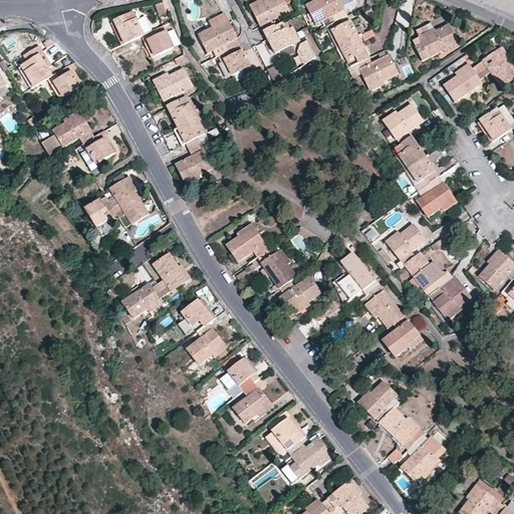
[(259,0),(251,4),(253,9),(268,2),(267,0),(266,0),(259,0)]
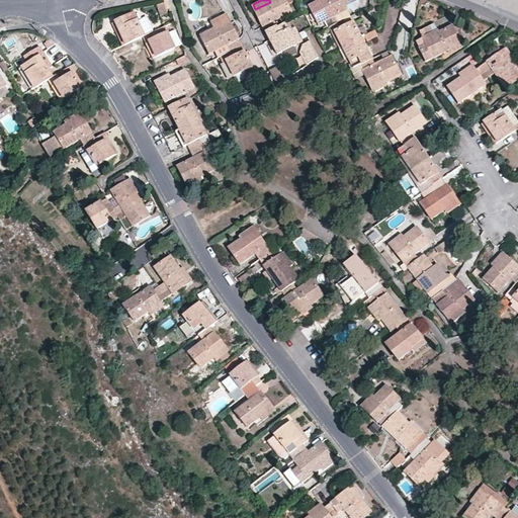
[(278,26),(275,20),(291,11),(285,0),(269,0),(270,2),(255,9),(264,26),(267,32),(278,26)]
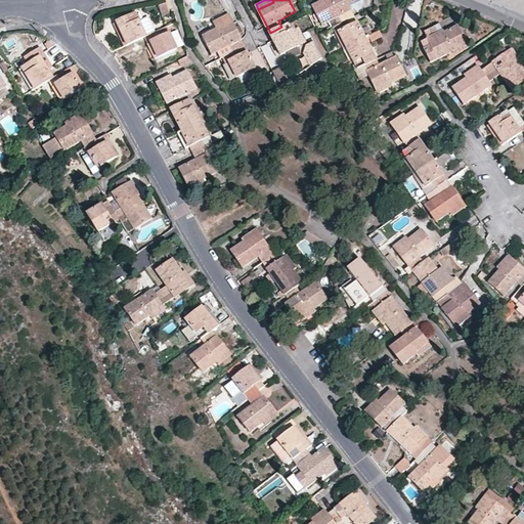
[(340,22),(353,14),(350,8),(363,2),(361,0),(318,0),(311,4),(321,23),(336,14),(337,14),(340,22)]
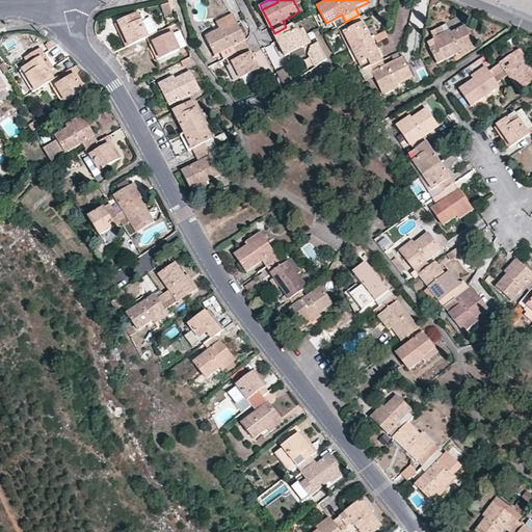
[(173,9),(169,3),(162,5),(164,12),(173,9)]
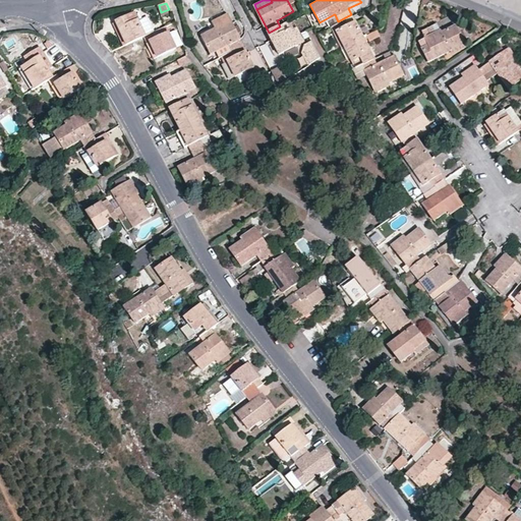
[(127,46),(156,33),(149,18),(140,22),(136,14),(117,23),(127,46)]
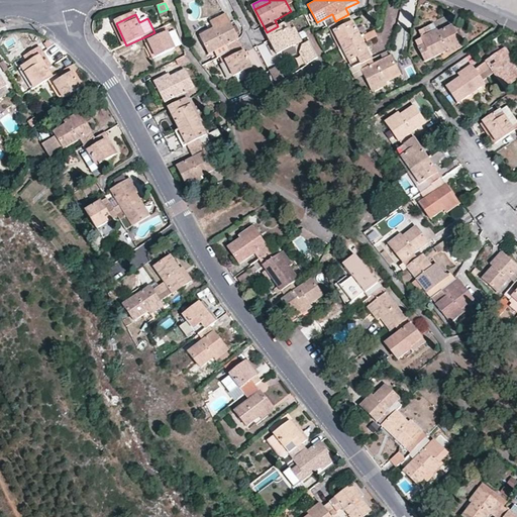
[(212,24),(213,26),(227,19),(225,14),(211,21),(212,24)]
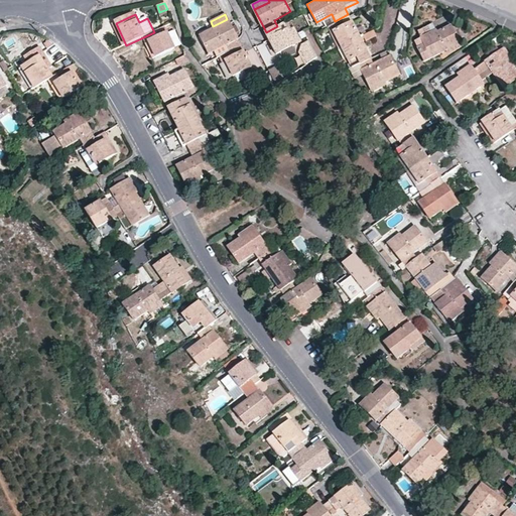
[(327,25),(338,47),(340,45),(359,36),(348,14),(335,21),(327,25)]
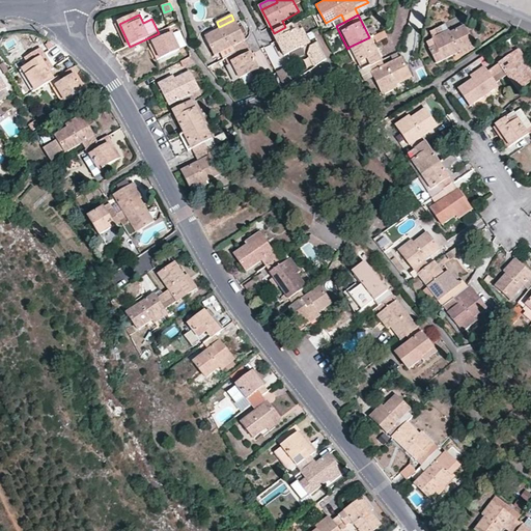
[(204,32),(214,50),(230,42),(233,48),(246,42),(243,35),(233,20),(219,27),(218,25),(204,32)]
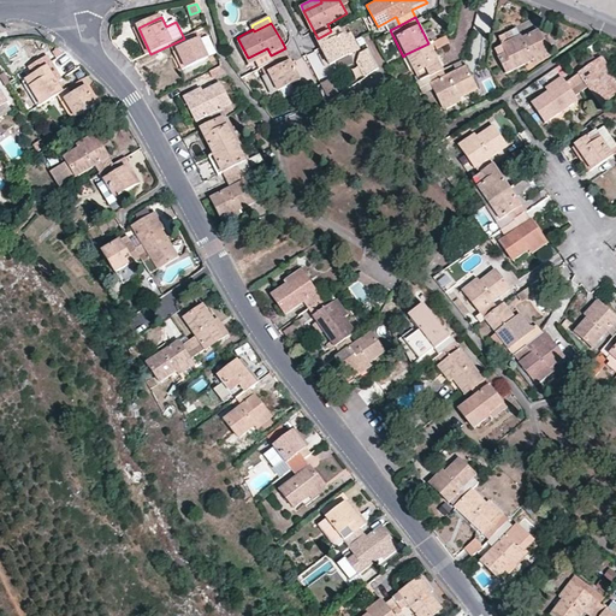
[(360,48),(350,31),(344,35),(339,27),(331,31),(318,39),(320,45),(331,64),(360,48)]
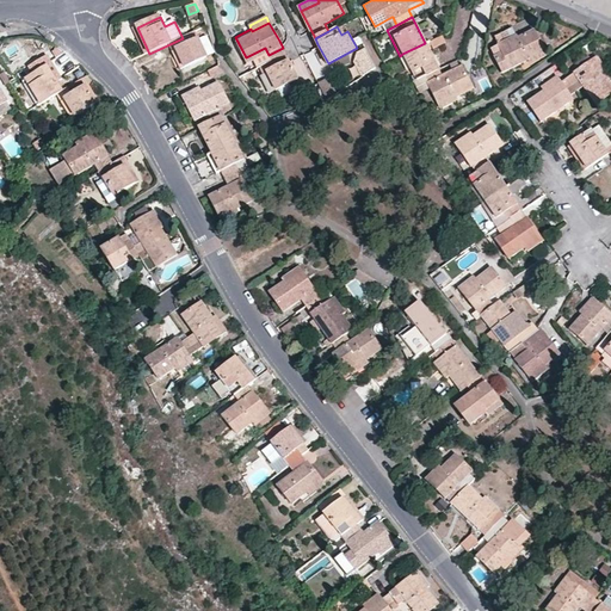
[(512,28),(494,36),(503,53),(494,56),(501,72),(525,61),(524,59),(543,50),(534,30),(517,38),(512,28)]
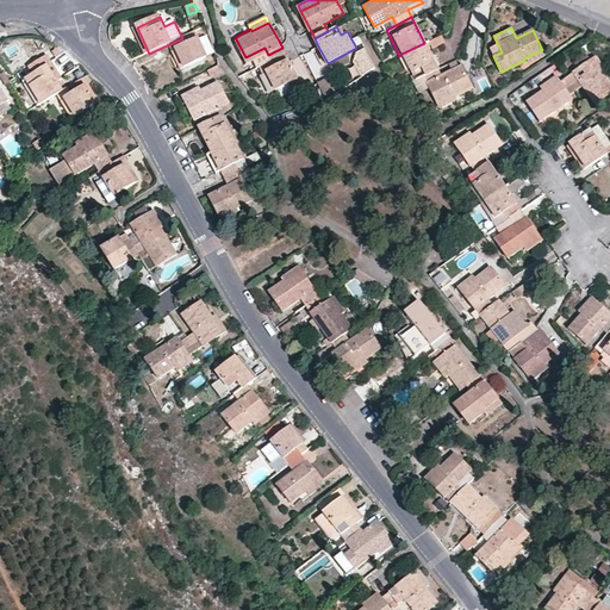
[(216,55),(207,37),(199,41),(197,32),(182,38),(185,47),(178,50),(185,69),(216,55)]
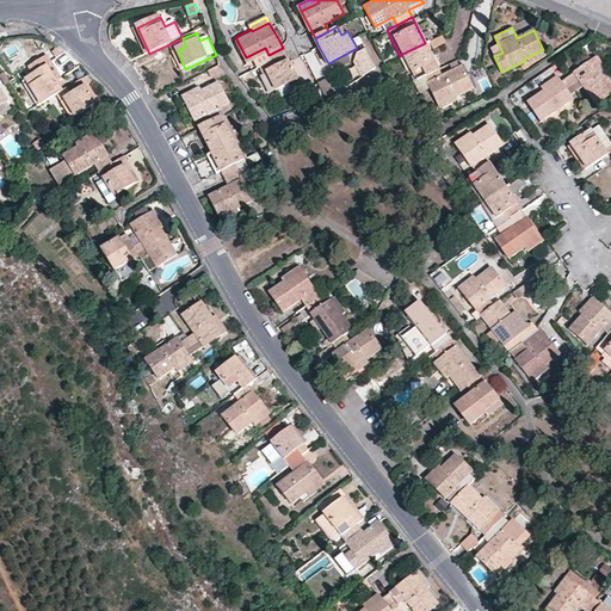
[(449,47),(444,38),(433,44),(437,54),(449,47)]
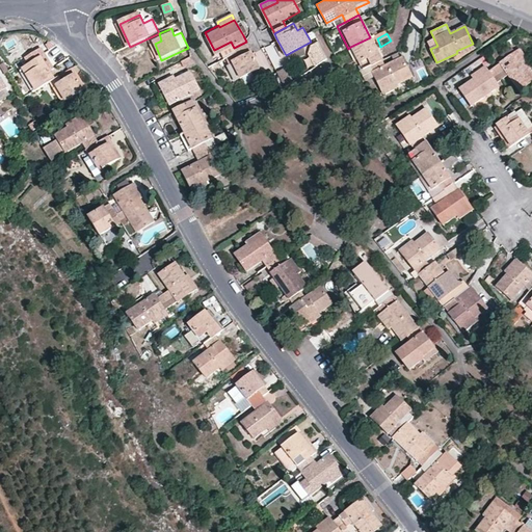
[(369,64),(381,58),(370,37),(350,47),(362,69),(369,64)]
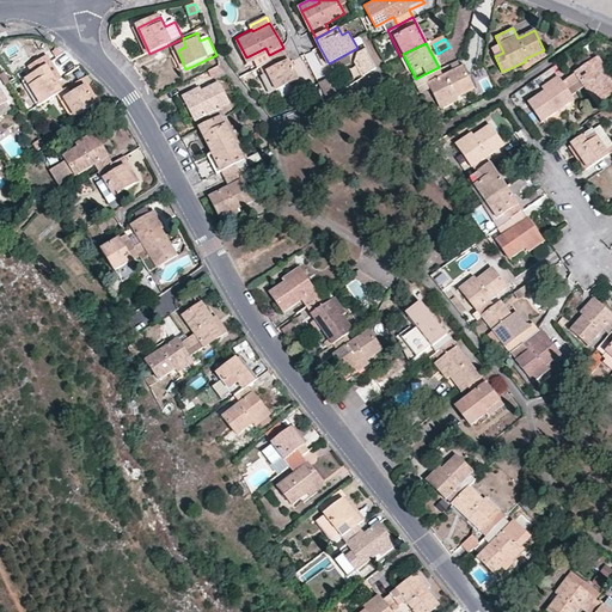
[(297,73),(283,48),(269,55),(257,62),(261,69),(265,67),(275,85),(297,73)]
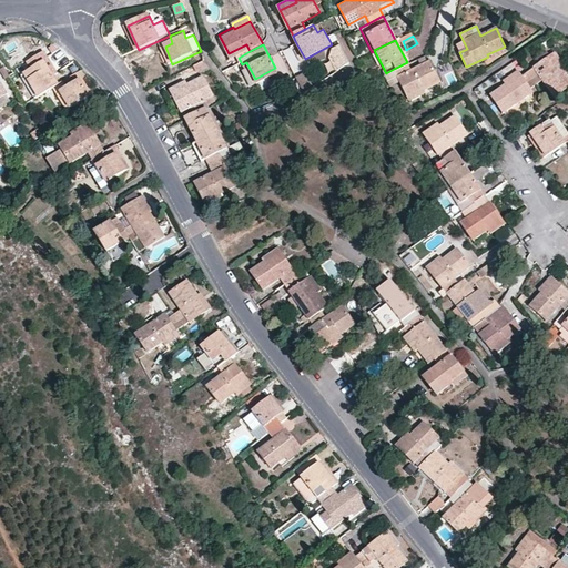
[(348,62),(338,44),(332,49),(328,58),(336,70),(348,62)]
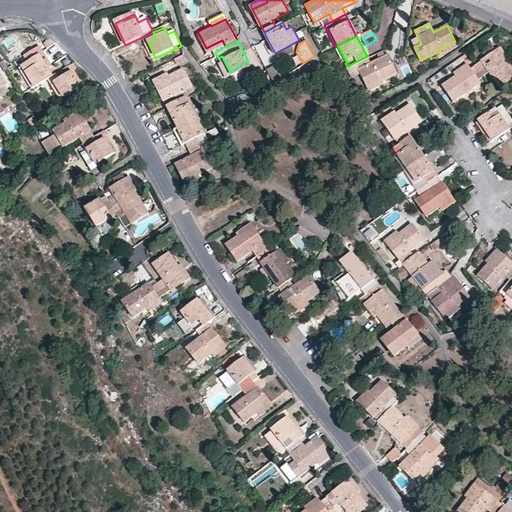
[(440,51),(441,53),(457,46),(455,42),(439,49),(440,51)]
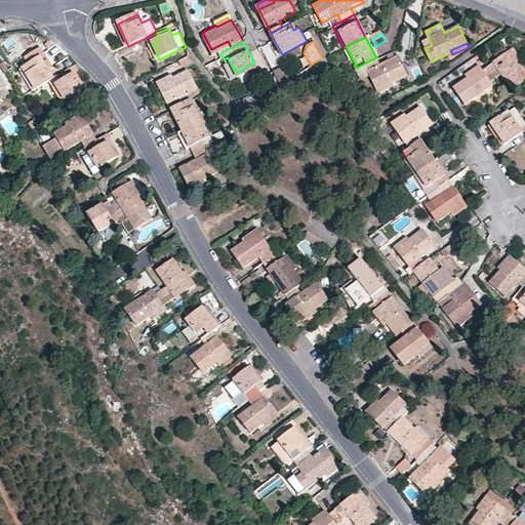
[(264,47),(270,66),(276,63),(270,45),(264,47)]
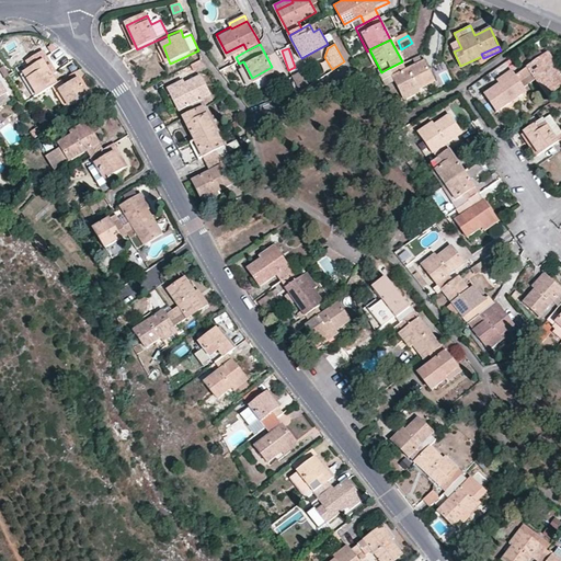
[(554,68),(558,66),(549,53),(544,56),(552,70),(554,68)]
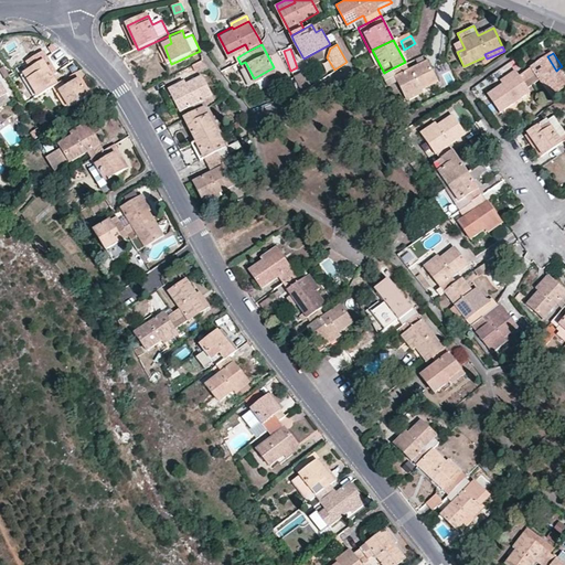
[(40,64),(34,56),(19,65),(24,73),(40,64)]
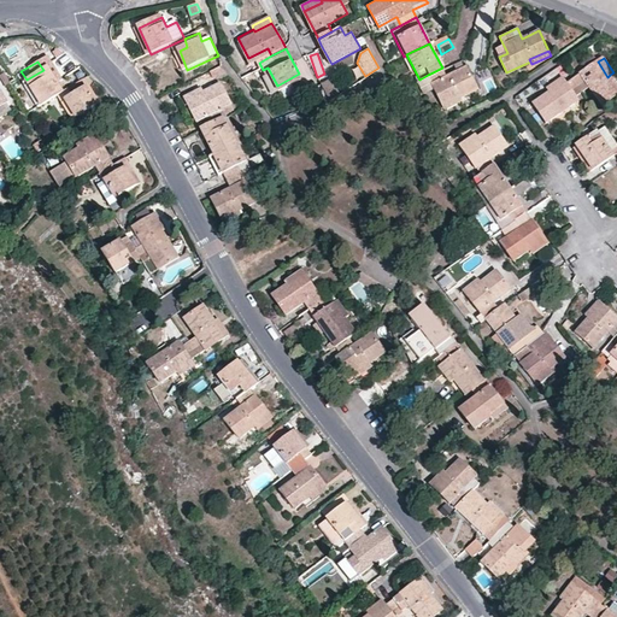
[(589,87),(601,105),(616,94),(616,84),(610,75),(607,77),(598,62),(574,77),(582,92),(589,87)]
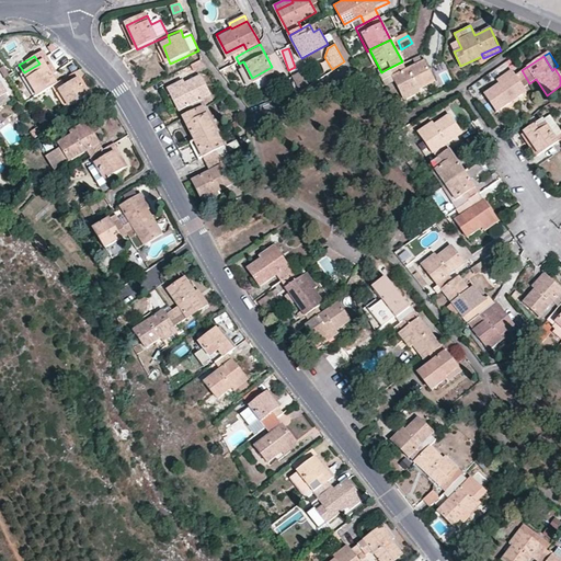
[(433,78),(423,59),(405,68),(402,61),(389,68),(401,91),(418,82),(419,86),(433,78)]
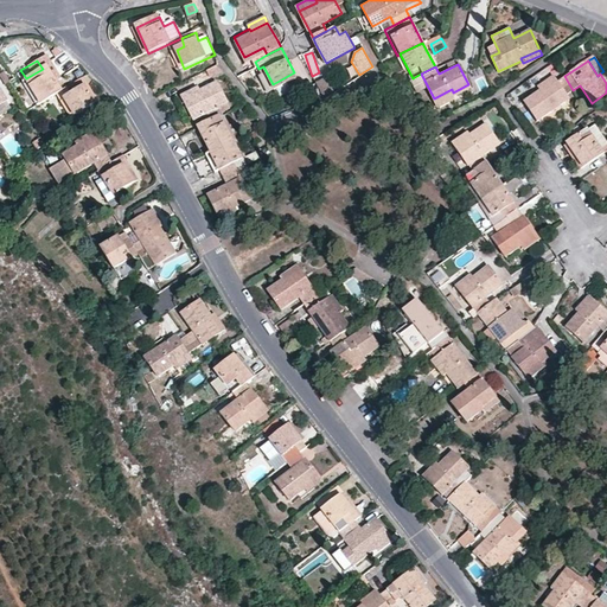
[(26,78),(34,94),(38,93),(43,102),(62,90),(48,65),(43,69),(26,78)]
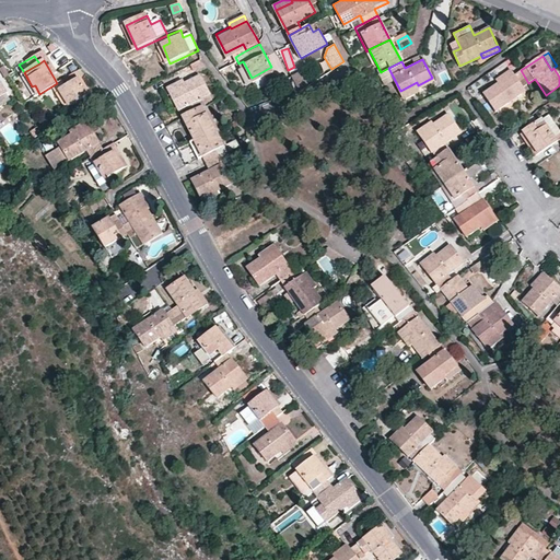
[(207,69),(201,61),(195,63),(201,72),(207,69)]
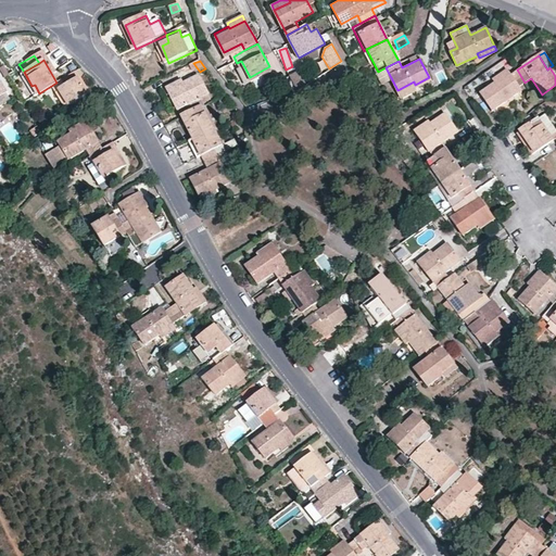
[(250,77),(241,61),(237,63),(235,64),(243,80),(249,77),(250,77)]
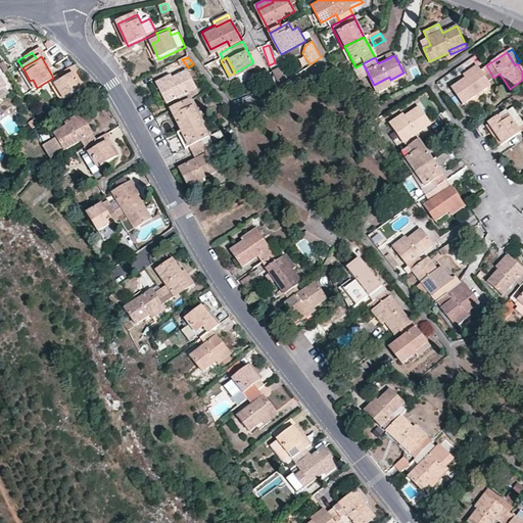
[(479,69),(476,64),(463,74),(464,76),(466,79),(479,69)]
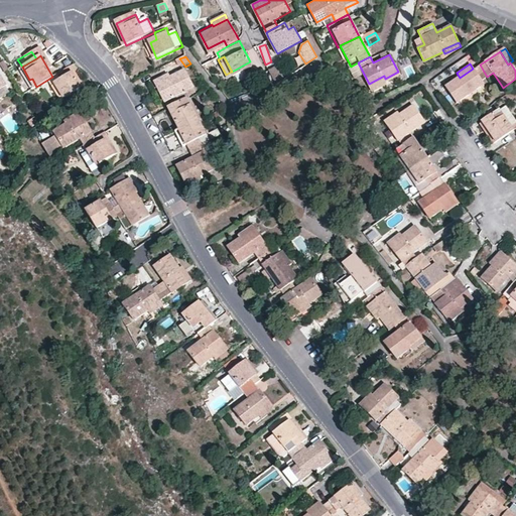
[(444,84),(457,101),(483,84),(481,81),(487,77),(480,65),(473,69),(460,78),(458,75),(444,84)]
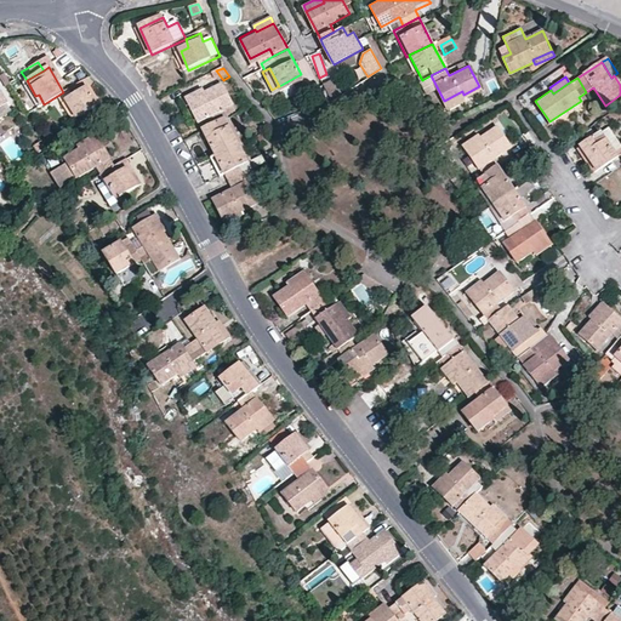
[(30,87),(27,80),(18,85),(22,92),(30,87)]
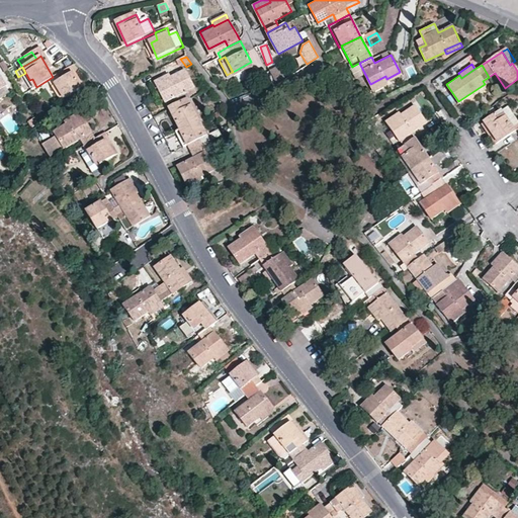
[(58,74),(62,80),(56,84),(64,99),(81,88),(69,67),(58,74)]
